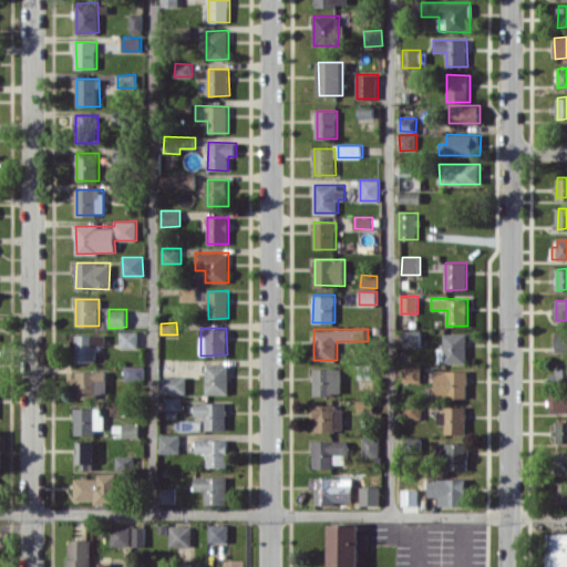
[(403,347),(421,347),(421,330),(403,330),(403,347)]
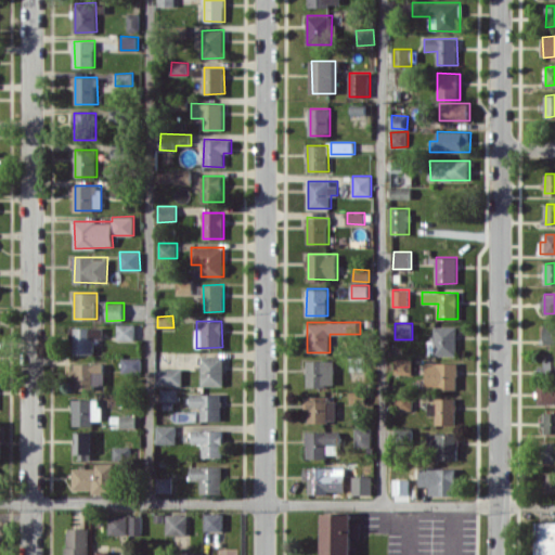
[(545,344),(554,343),(554,323),(544,324),(545,344)]
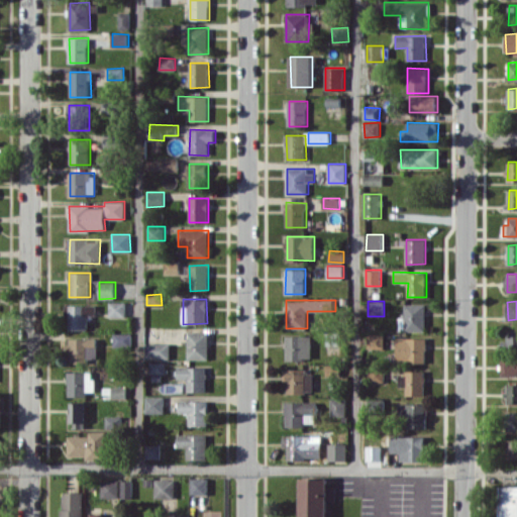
[(110,317),(126,317),(126,302),(110,302),(110,317)]
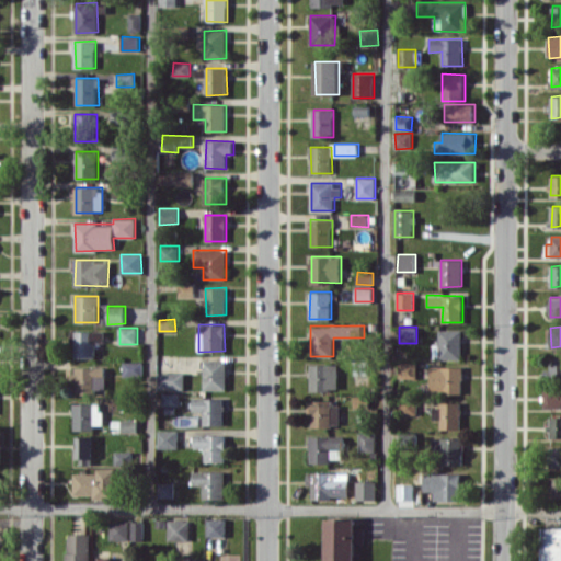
[(461,359),(462,330),(439,329),(439,358),(461,359)]
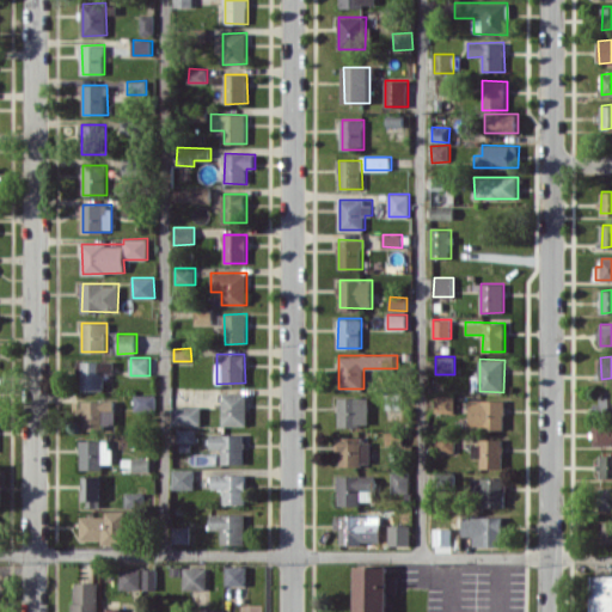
[(104,390),(103,373),(114,373),(114,361),(81,361),(81,391),(104,390)]
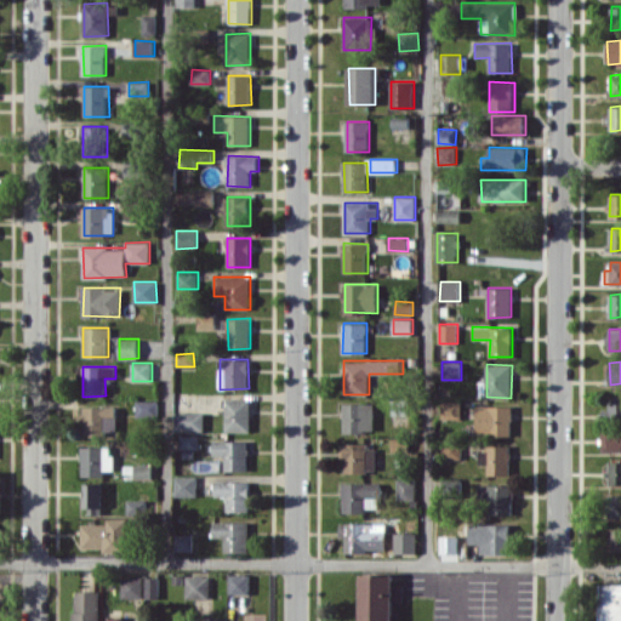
[(600,409),(600,417),(620,417),(620,394),(610,394),(609,409),(600,409)]
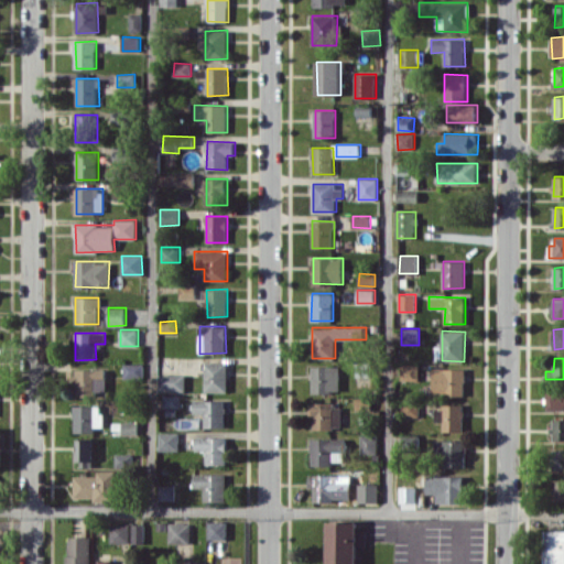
[(227,361),(206,361),(205,391),(227,391),(227,361)]
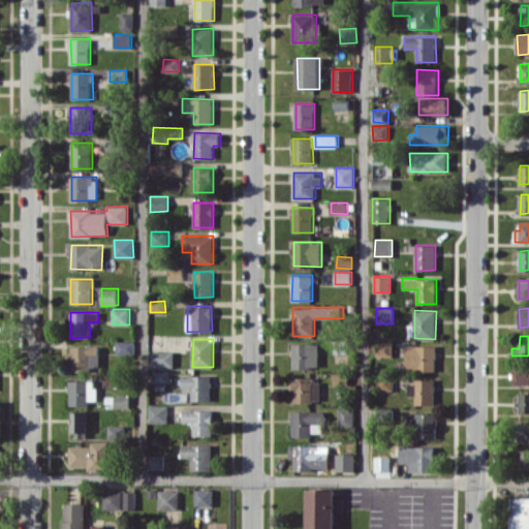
[(116,341),(117,354),(134,354),(134,341),(116,341)]
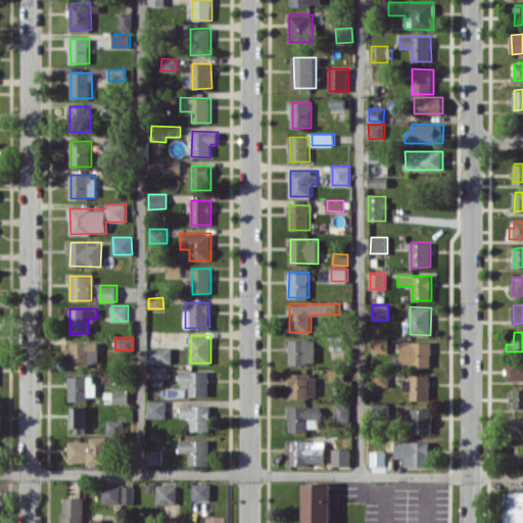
[(372,352),(388,352),(389,338),(372,337),(372,352)]
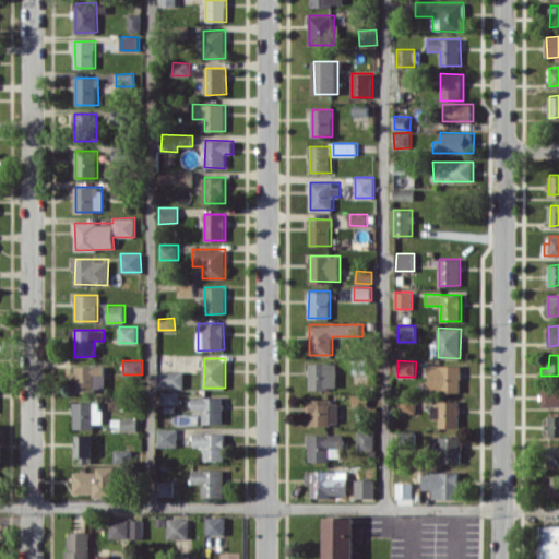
[(337,389),(337,363),(309,363),(310,389),(337,389)]
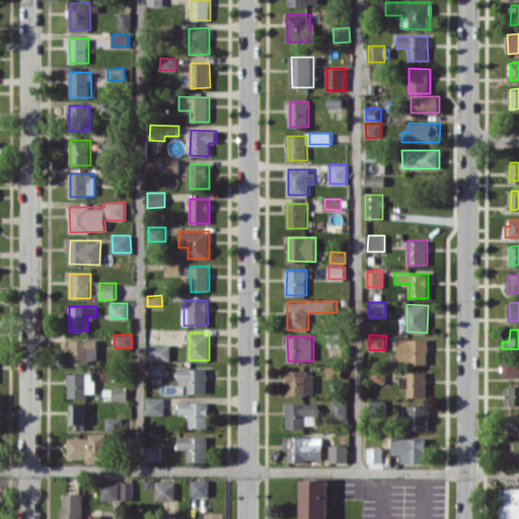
[(398,363),(428,363),(428,339),(398,339),(398,363)]
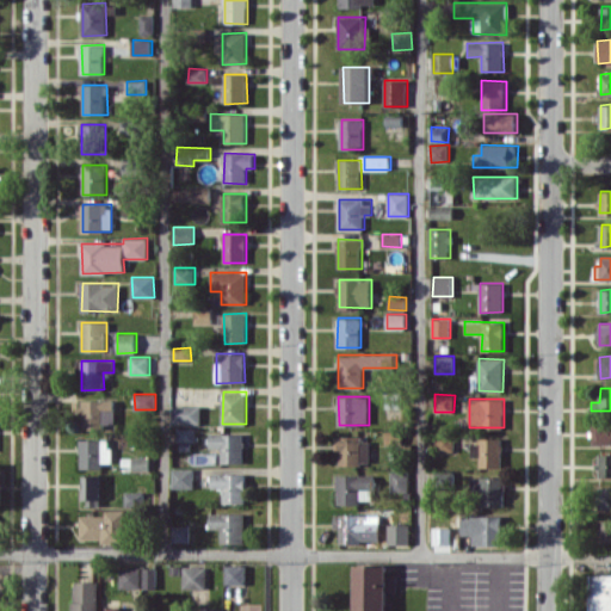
[(173,424),(201,424),(201,406),(173,405),(173,424)]
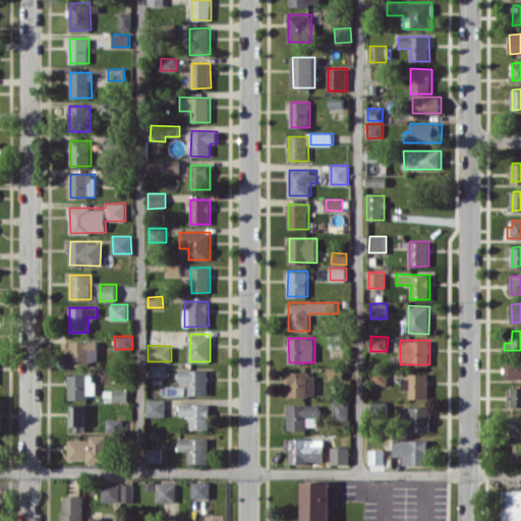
[(520,379),(520,359),(506,359),(506,379),(520,379)]
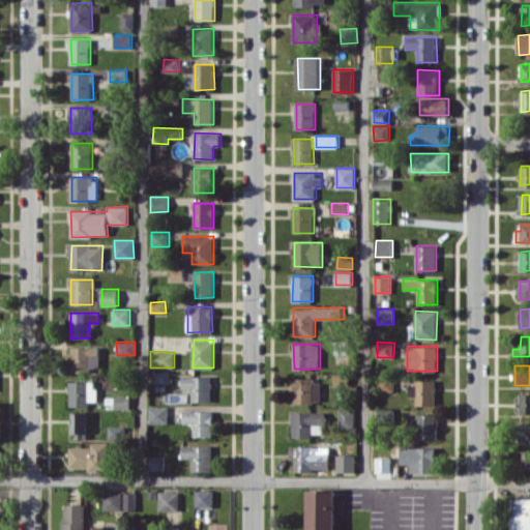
[(154,383),(169,383),(169,371),(154,371),(154,383)]
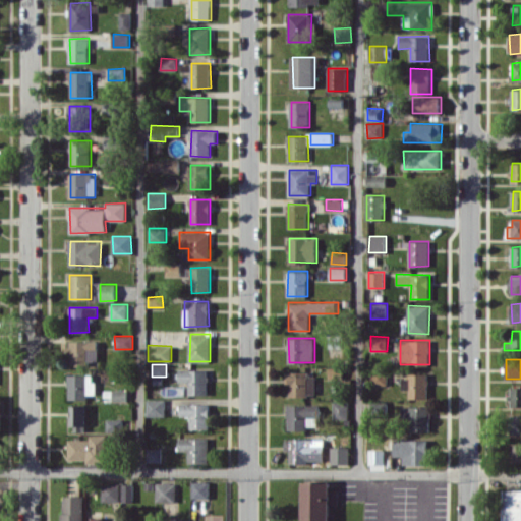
[(208,395),(208,369),(179,369),(179,382),(189,383),(189,395),(208,395)]
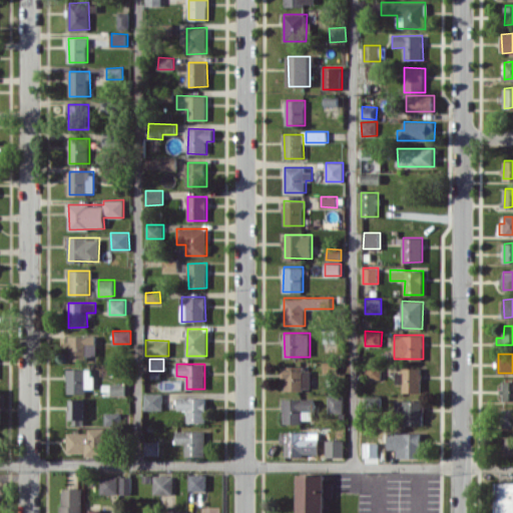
[(285,390),(310,390),(311,367),(282,367),(282,377),(286,377),(285,390)]
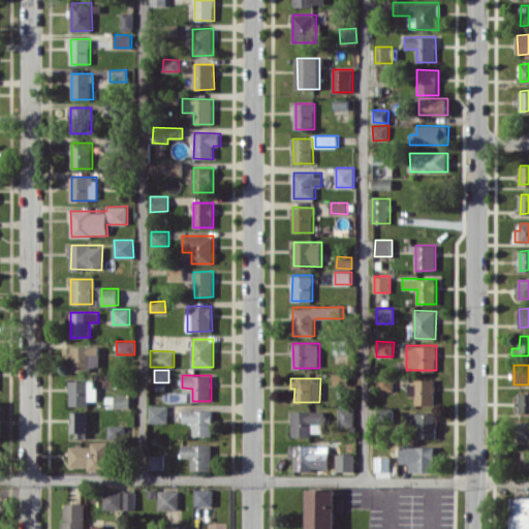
[(96,380),(69,380),(69,406),(90,406),(90,400),(97,400),(96,380)]
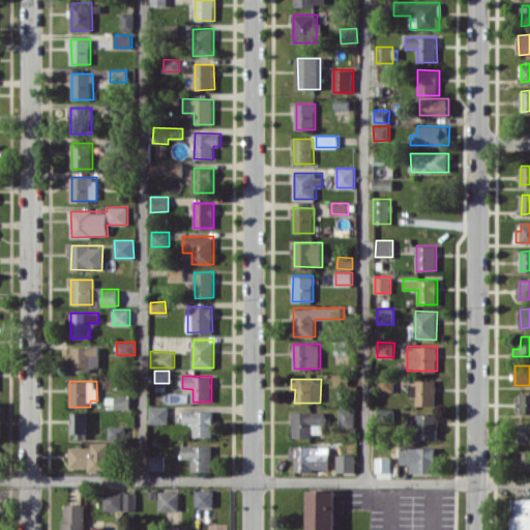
[(435,381),(409,381),(409,395),(416,395),(416,405),(435,406),(435,381)]
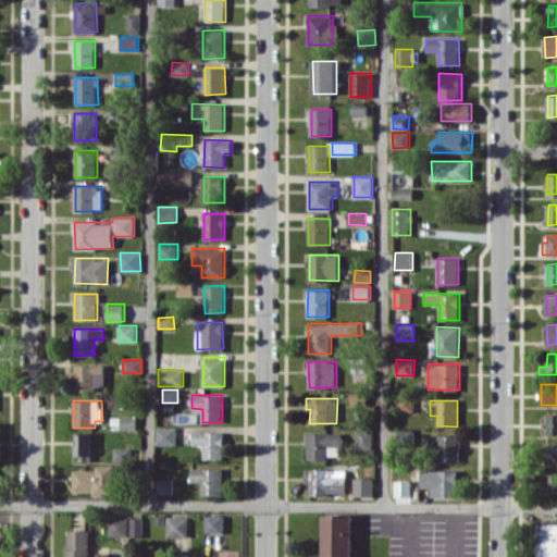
[(556,413),(547,413),(547,435),(556,434),(556,413)]
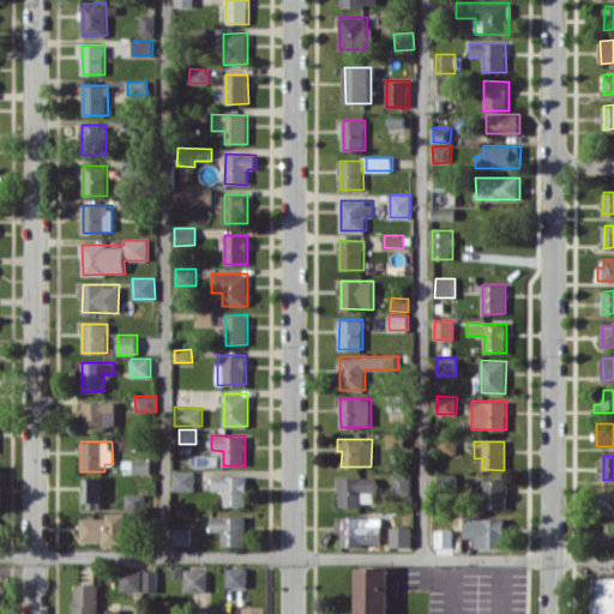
[(151,459),(133,459),(133,473),(151,473),(151,459)]
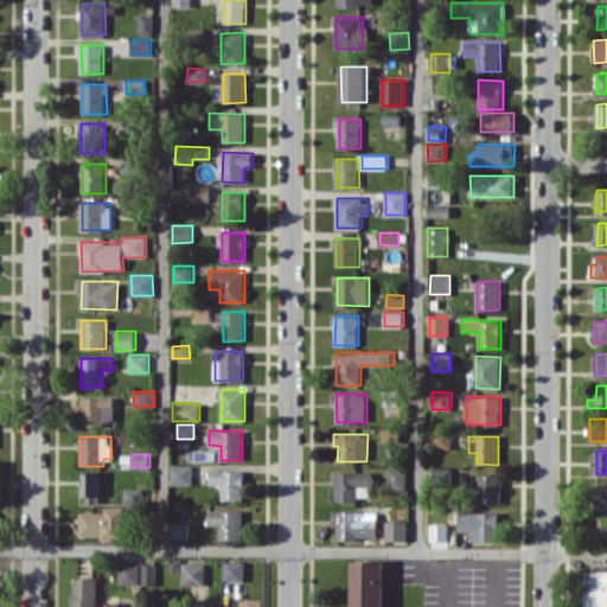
[(192,485),(192,466),(172,466),(172,484),(192,485)]
